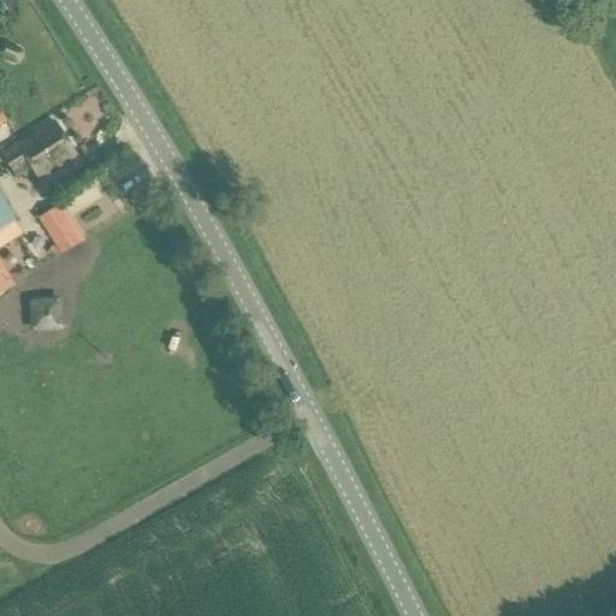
[(0,52),(3,57),(17,63),(22,61),(24,54),(23,51),(7,43),(4,45),(0,52)]
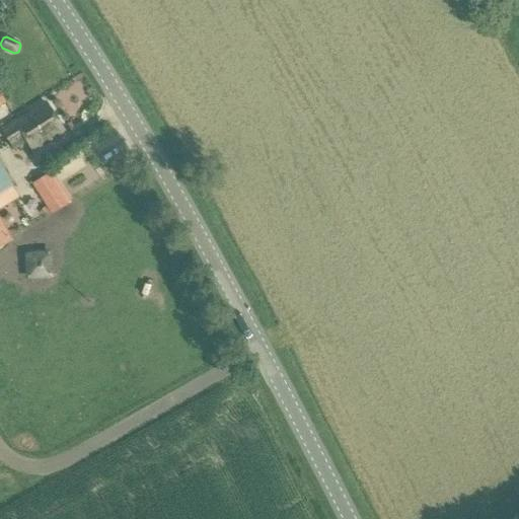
[(46,102),(3,130),(15,148),(26,141),(33,152),(65,132),(46,102)]
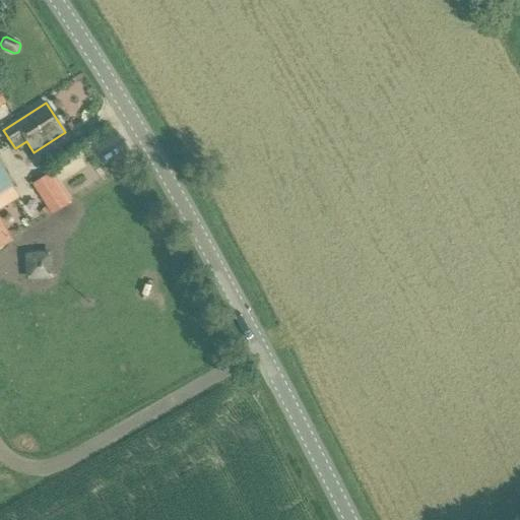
[(0,163),(0,194),(12,187),(13,187),(0,163)]
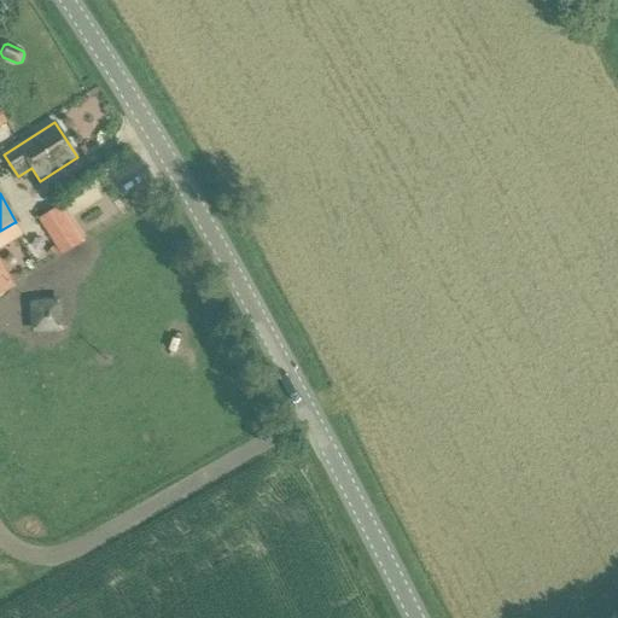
[(57,208),(38,220),(60,256),(81,243),(57,208)]
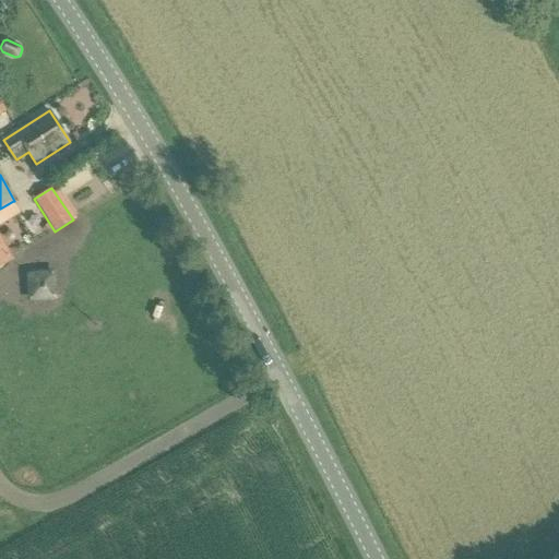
[(0,235),(0,263),(12,256),(0,235)]
